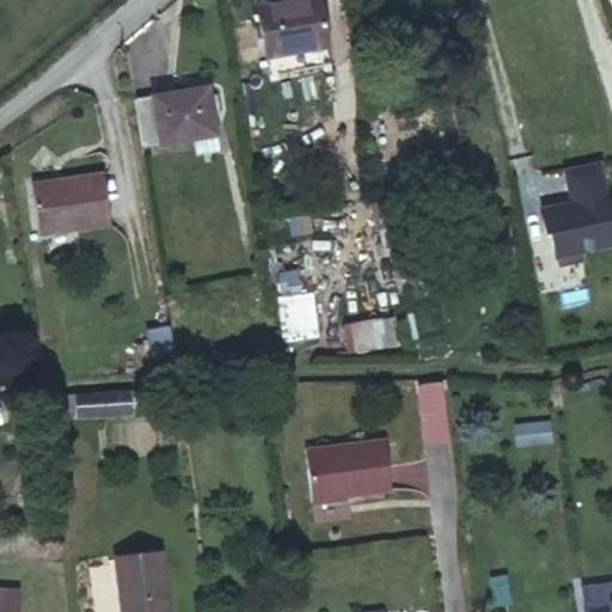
[(259,0),(246,2),(255,57),(317,48),(308,0),(259,0)]
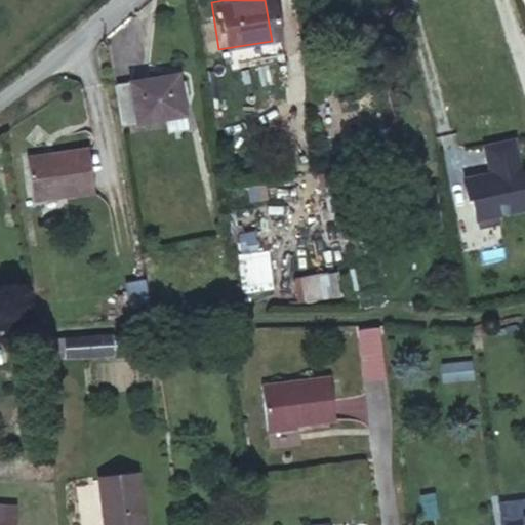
[(168,64),(107,75),(114,112),(175,102),(168,64)]
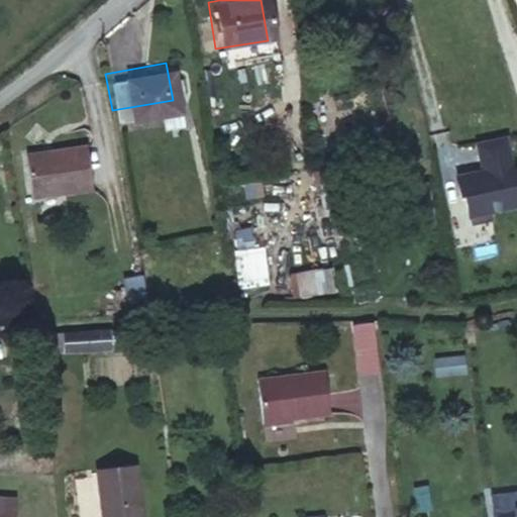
[(516,205),(516,189),(506,137),(477,144),(483,171),(455,177),(460,197),(464,196),(471,225),(492,221),(490,212),(516,205)]
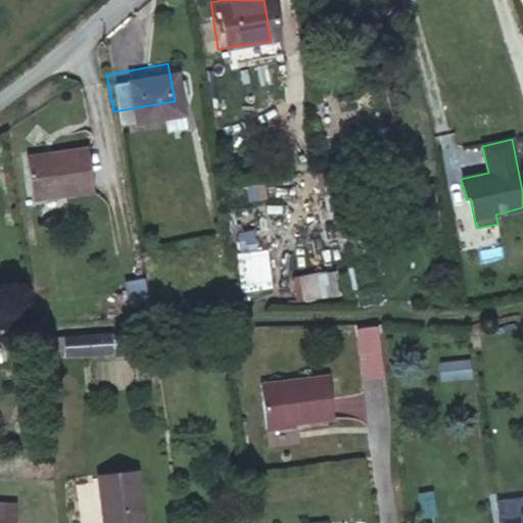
[(16,149),(21,190),(85,182),(79,141),(16,149)]
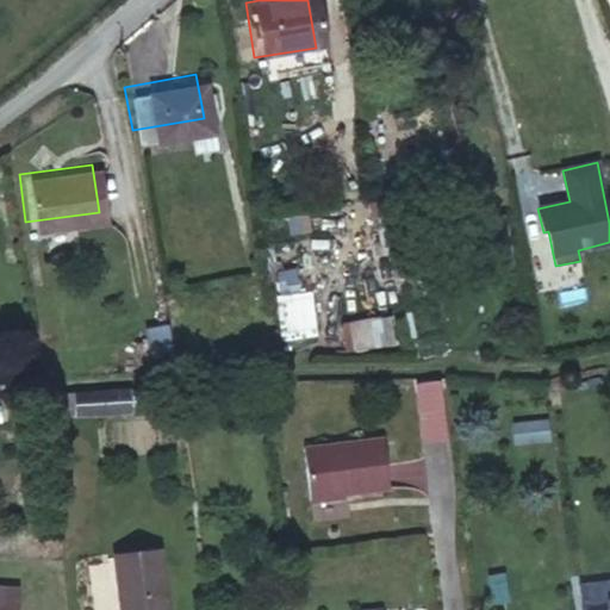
[(385,317),(341,325),(346,353),(390,344),(385,317)]
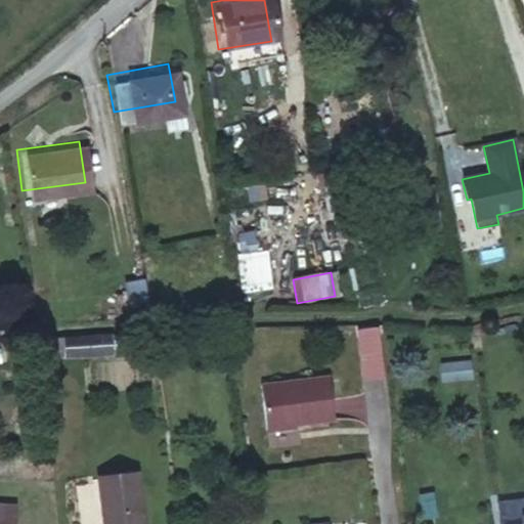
[(131,363),(127,337),(59,342),(61,370),(131,363)]
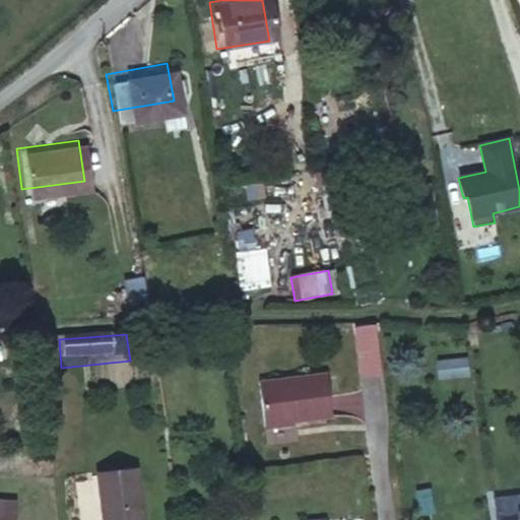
[(468,360),(439,359),(439,377),(467,378),(468,360)]
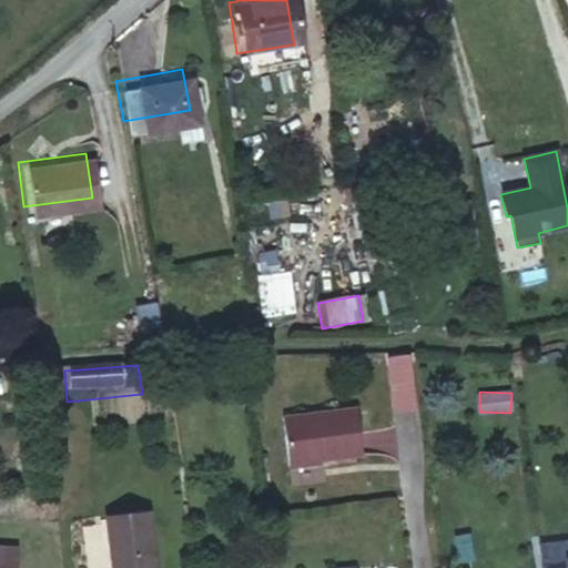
[(367,413),(292,417),(295,464),(369,459),(367,413)]
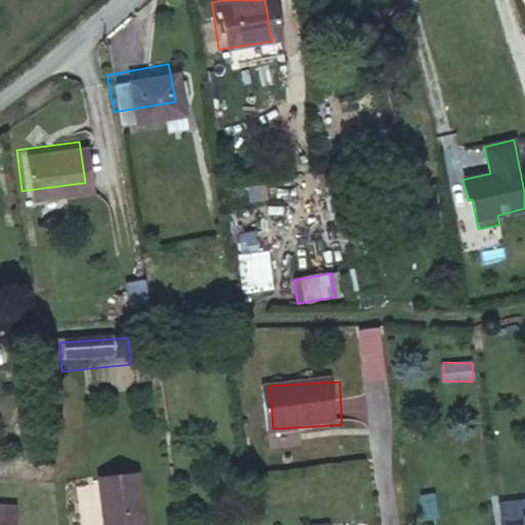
[(95,475),(99,524),(140,524),(137,474),(95,475)]
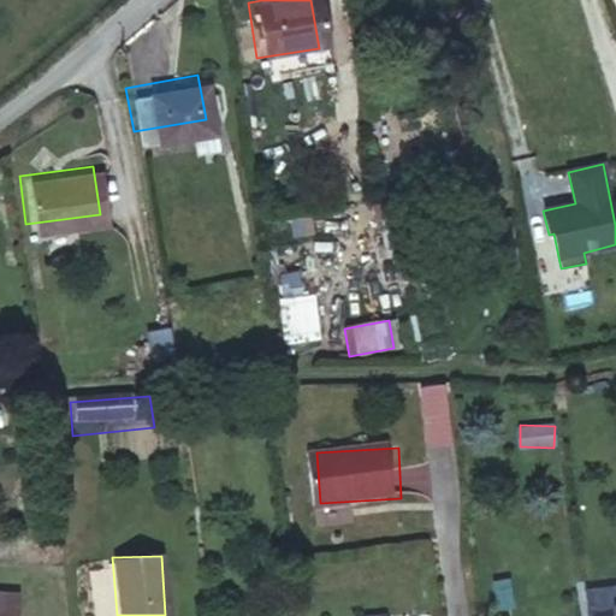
[(591,605),(615,603),(615,584),(590,587),(591,605)]
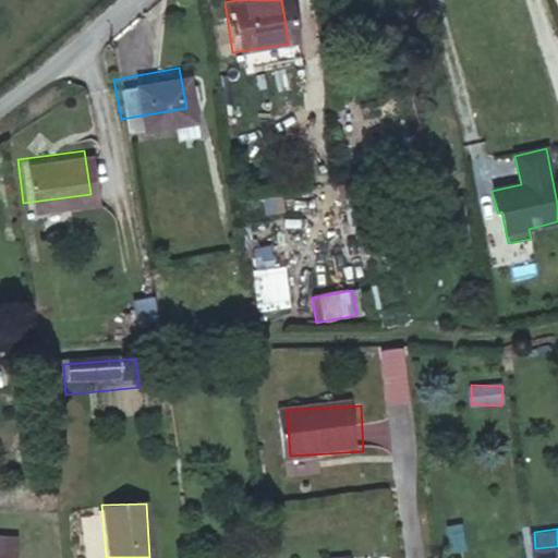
[(0,542),(0,557),(21,557),(22,544),(0,542)]
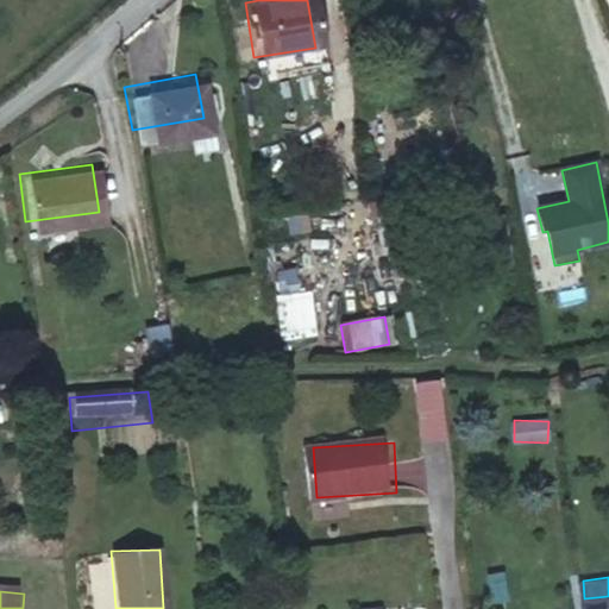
[(608,608),(608,596),(584,598),(576,600),(577,608),(608,608)]
